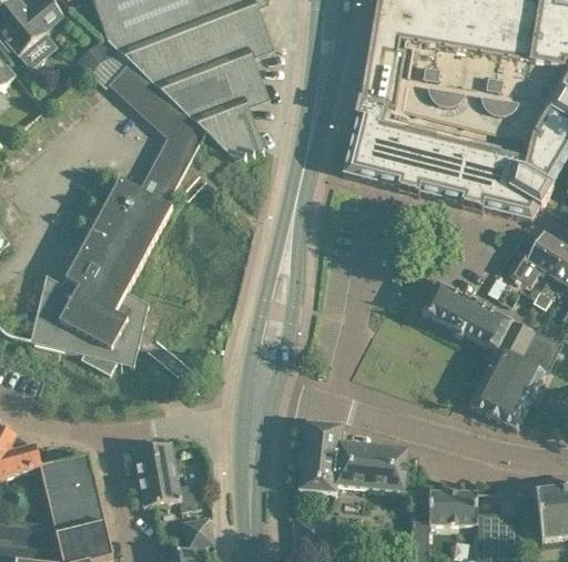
[(0,8),(0,31),(2,34),(3,36),(0,38),(0,39),(9,50),(13,47),(20,54),(47,32),(44,30),(63,13),(60,10),(51,0),(37,0),(27,9),(20,0),(9,0),(0,8)]
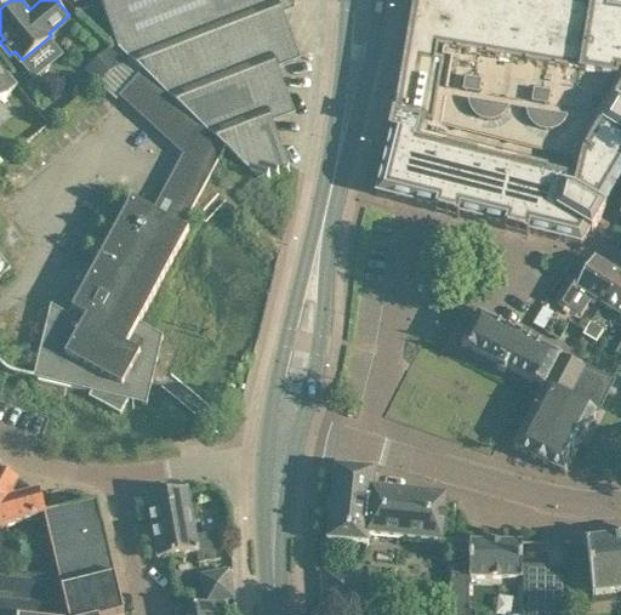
[(91,0),(77,6),(114,40),(118,44),(127,53),(224,143),(257,174),(288,160),(271,115),(294,106),(275,61),(298,52),(281,7),(292,4),(291,0),(91,0)]
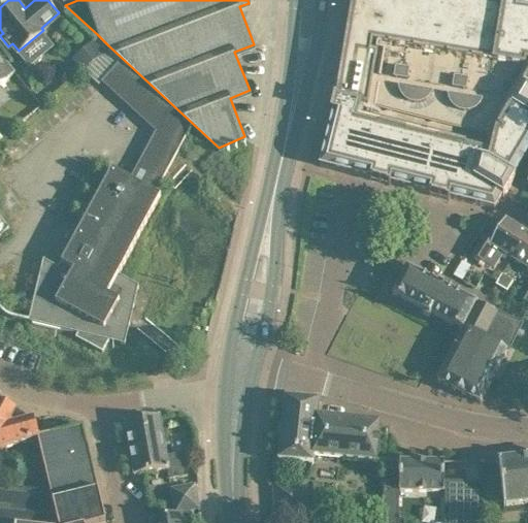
[(352,0),(336,95),(476,130),(472,143),(474,144),(472,152),(479,154),(513,173),(527,148),(527,3),(505,0),(352,0)]
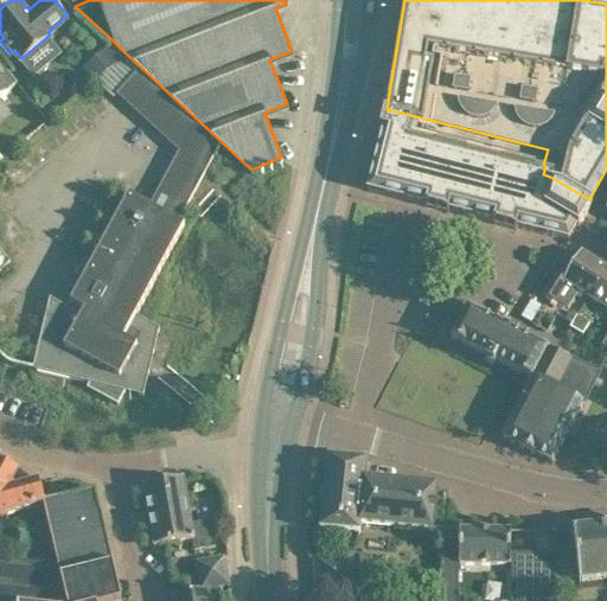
[(112,39),(82,63),(96,77),(125,52),(115,43),(112,39)]
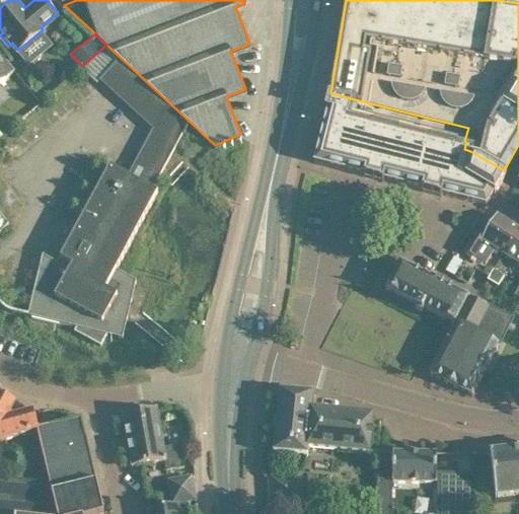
[(32,292),(27,312),(76,323),(74,327),(100,343),(105,335),(106,331),(125,297),(117,292),(128,273),(115,269),(157,190),(152,187),(157,176),(176,141),(188,120),(106,45),(82,66),(97,80),(99,77),(152,126),(127,172),(109,163),(58,260),(43,251),(32,292)]
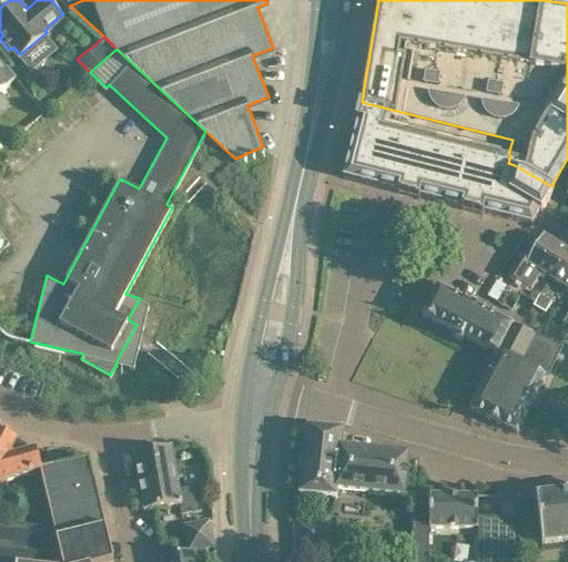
[(0,88),(7,83),(6,82),(16,73),(0,54),(0,88)]
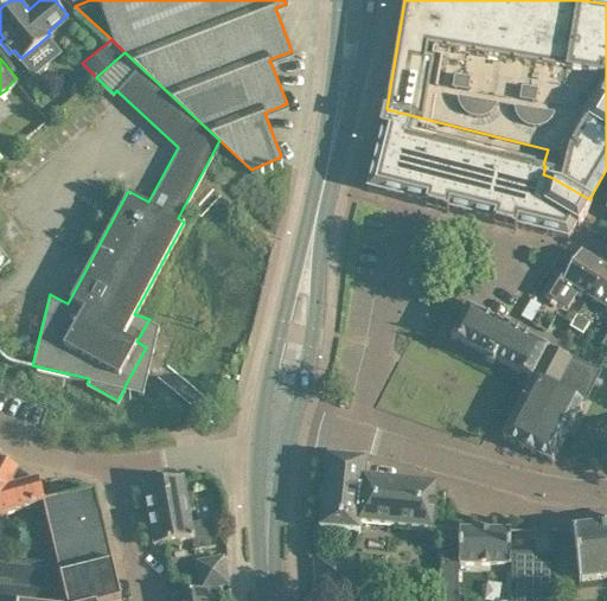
[(548,149),(387,109),(385,109),(381,125),(383,126),(368,186),(425,200),(425,203),(448,209),(448,206),(493,217),(492,219),(516,225),(516,223),(568,236),(576,223),(577,223),(592,200),(589,199),(550,177),(543,174),(545,166),(543,165),(548,149)]
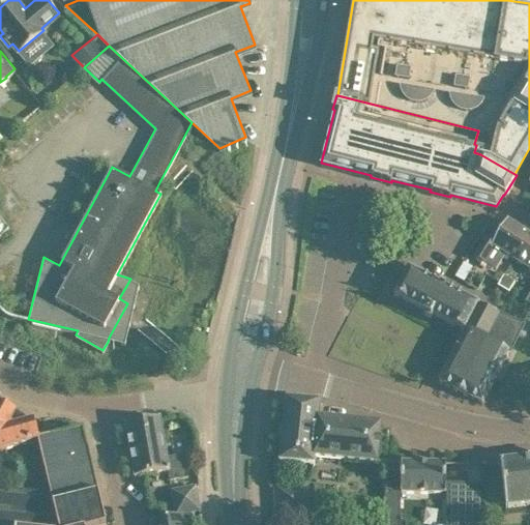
[(0,213),(0,234),(9,225),(0,213)]
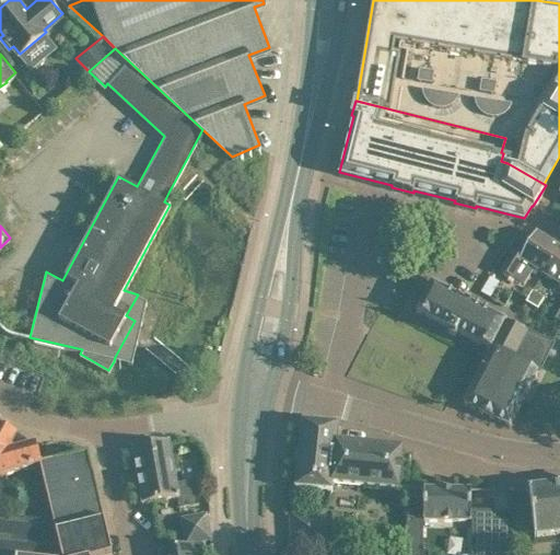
[(520,255),(512,250),(500,269),(520,281),(532,264),(546,273),(559,250),(559,244),(536,230),(520,255)]
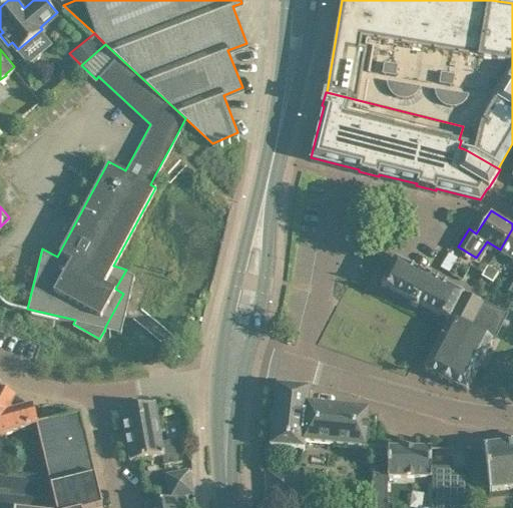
[(512,277),(506,288),(508,289),(512,281),(512,228),(500,249),(512,258),(512,277)]
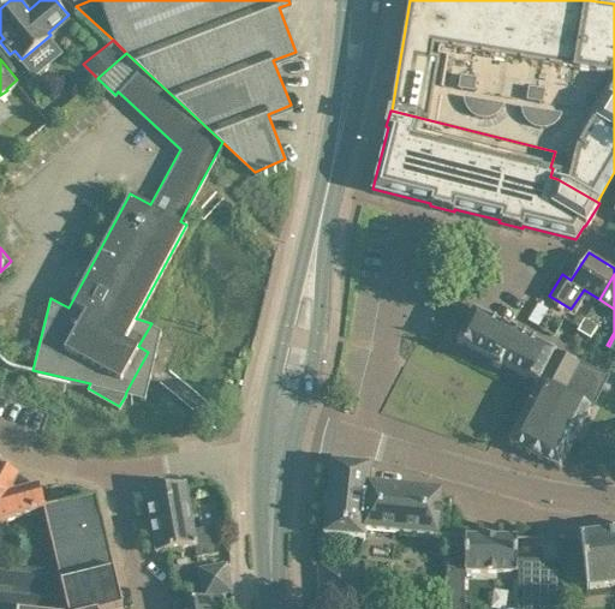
[(457,338),(538,381),(555,348),(473,306),(472,308),(469,305),(470,302),(461,297),(433,350),(442,354),(465,310),(470,312),(457,338)]
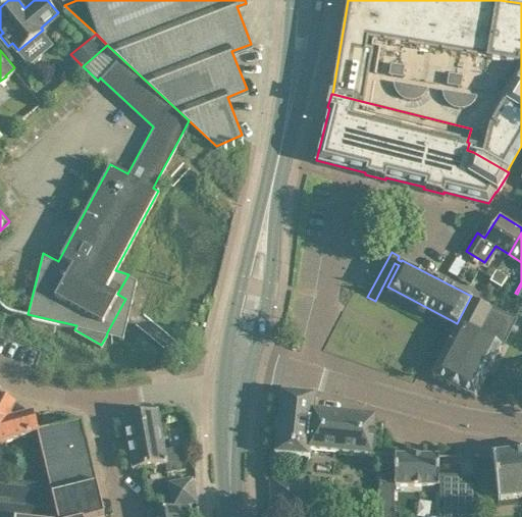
[(497,268),(491,275),(489,278),(501,285),(507,274),(497,268)]
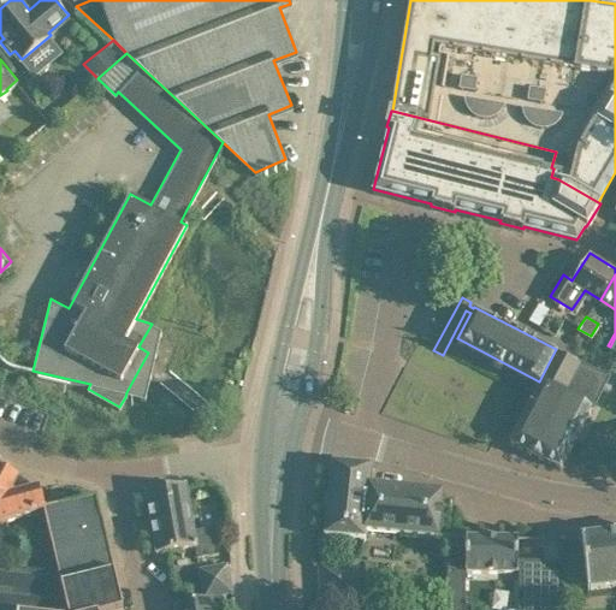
[(556,349),(539,382),(509,439),(560,466),(591,407),(593,408),(610,374),(578,357),(576,360),(556,349)]
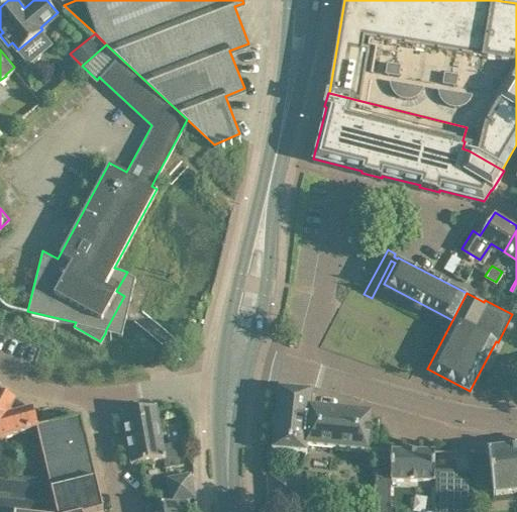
[(311,405),(312,389),(279,385),(273,448),(305,450),(306,442),(347,446),(368,448),(371,411),(311,405)]
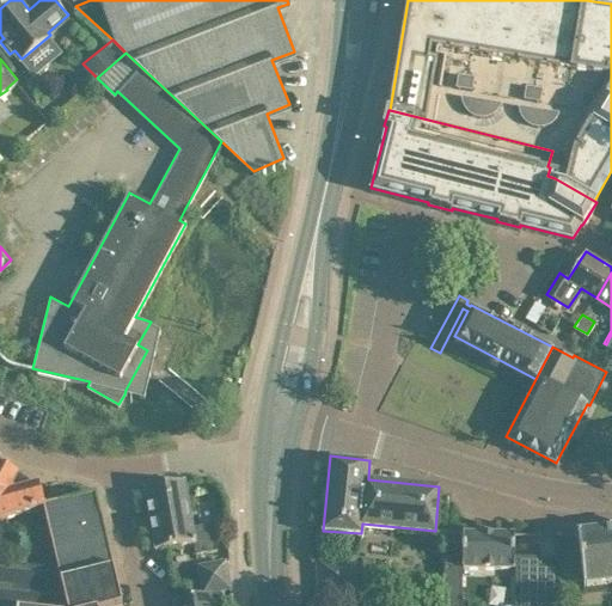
[(0,514),(42,505),(42,503),(44,502),(40,483),(31,484),(30,478),(0,463),(0,514)]
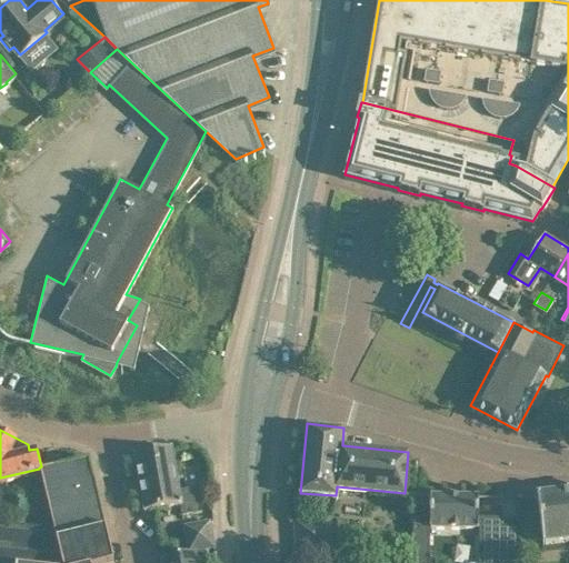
[(145,508),(153,506),(182,501),(183,511),(202,508),(199,484),(180,488),(172,443),(135,450),(145,508)]
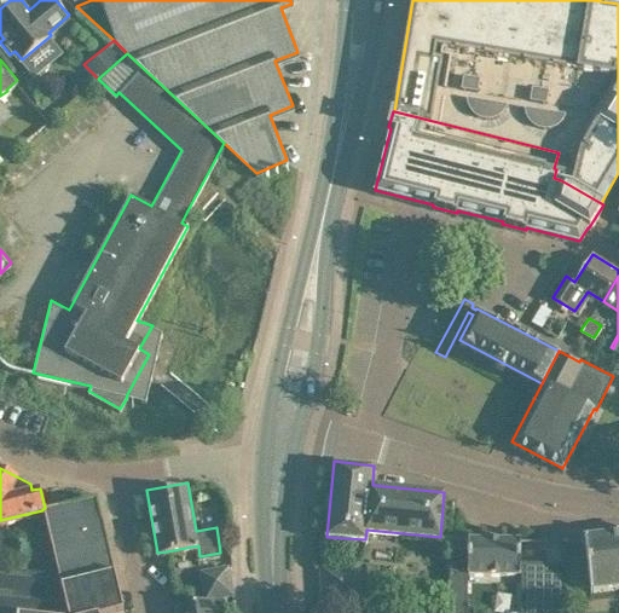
[(45,508),(42,509),(42,510),(57,570),(65,612),(110,612),(125,609),(97,496),(45,508)]
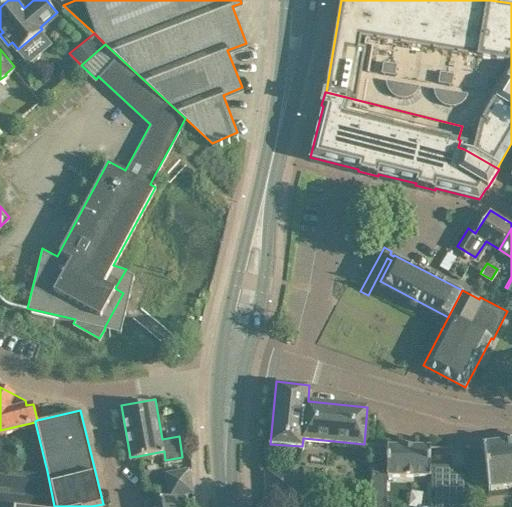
[(511,439),(483,443),(488,487),(511,484),(511,439)]
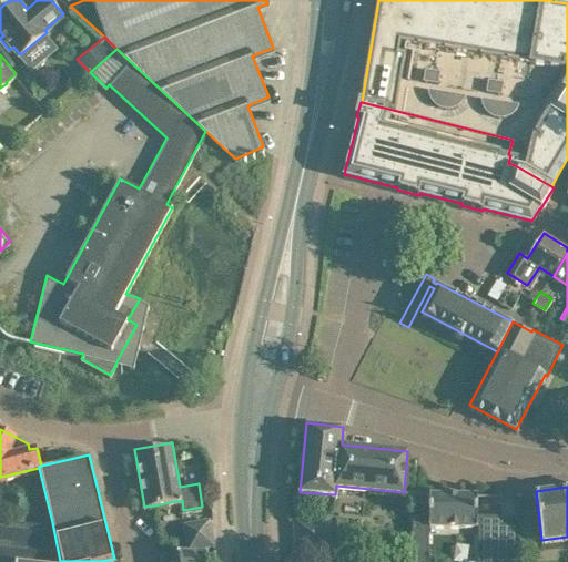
[(411,541),(407,561),(428,561),(428,524),(477,524),(477,558),(494,559),(493,561),(520,561),(519,539),(518,539),(518,541),(501,541),(503,510),(500,509),(500,513),(477,513),(477,492),(429,492),(429,513),(416,513),(416,509),(414,509),(411,541)]
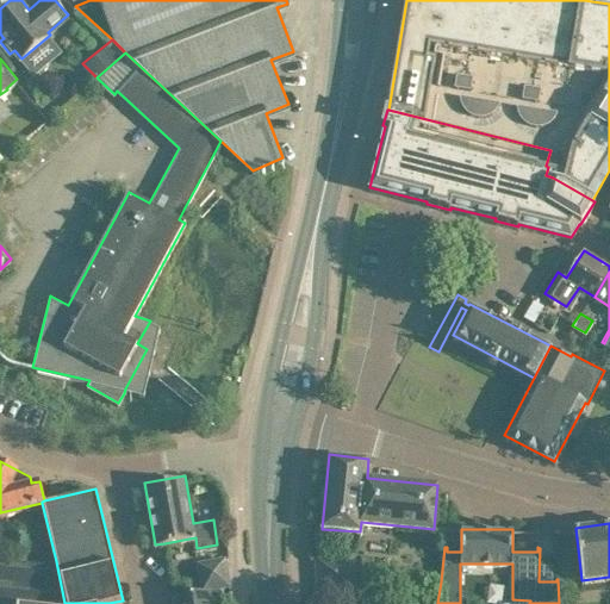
[(350,554),(341,554),(317,555),(319,589),(332,589),(342,587),(343,587),(353,587),(350,554)]
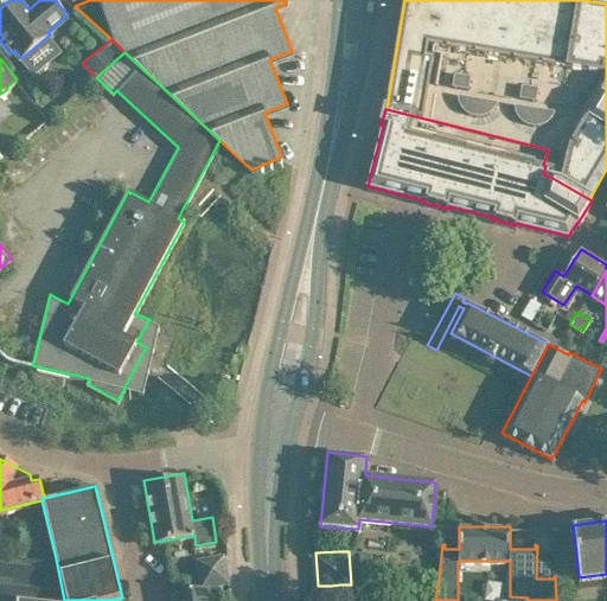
[(224,552),(197,557),(202,586),(209,584),(218,582),(229,580),(224,552)]
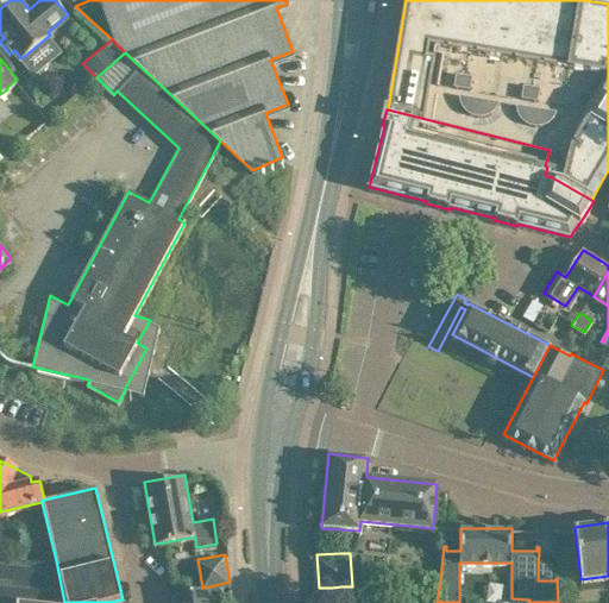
[(0,602),(64,602),(56,560),(50,561),(0,557),(0,602)]
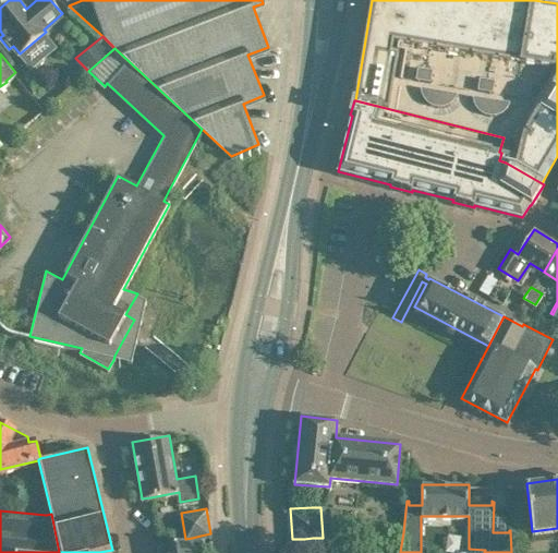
[(201,536),(192,538),(192,539),(193,542),(194,549),(203,548),(201,536)]
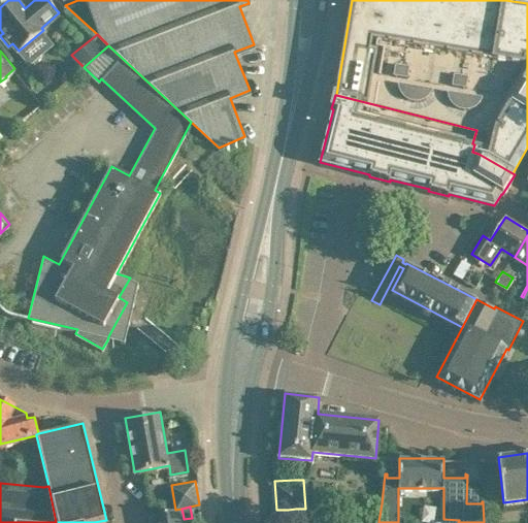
[(184,522),(184,519),(183,513),(182,510),(151,515),(150,516),(151,522),(184,522)]
